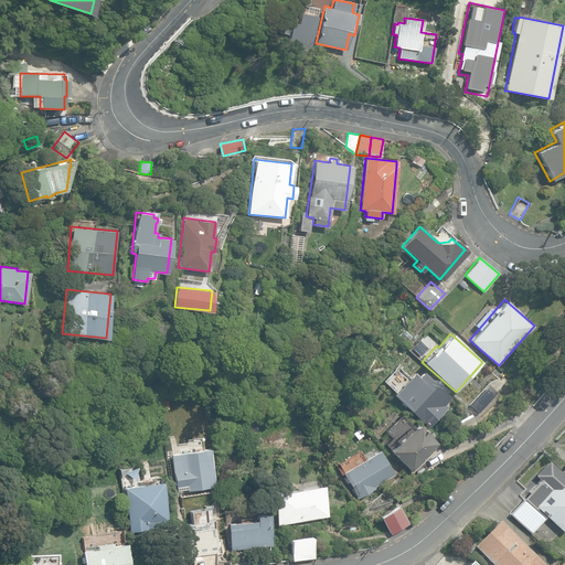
[(393,394),(429,428),(448,407),(445,405),(451,398),(423,371),(418,376),(414,372),(393,394)]
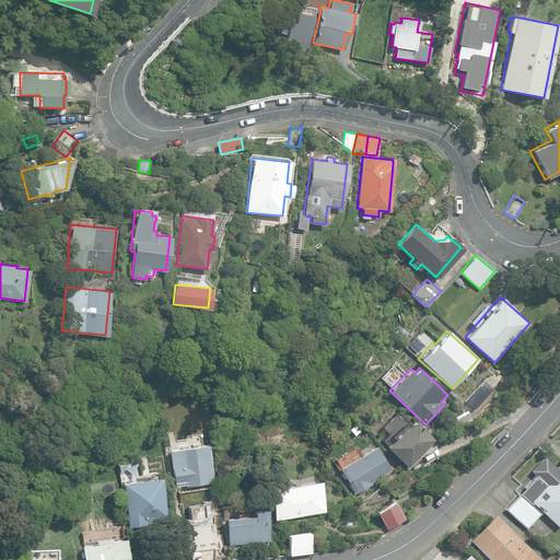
[(451,421),(455,429),(473,420),(468,412),(451,421)]
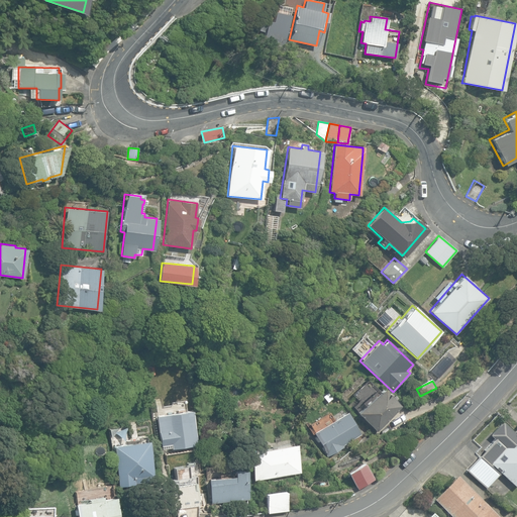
[(357,412),(376,430),(400,406),(381,387),(357,412)]
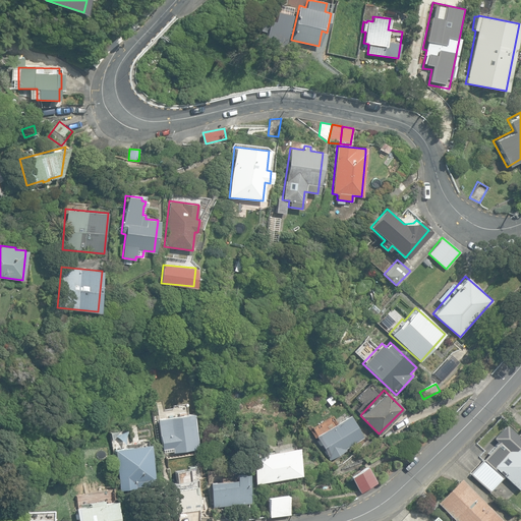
[(325,399),(330,405),(335,401),(330,395),(325,399)]
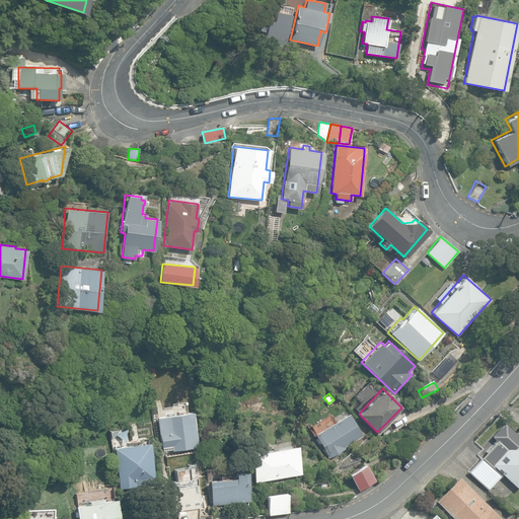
[(158,418),(162,451),(172,449),(172,450),(194,447),(198,446),(194,413),(158,418)]
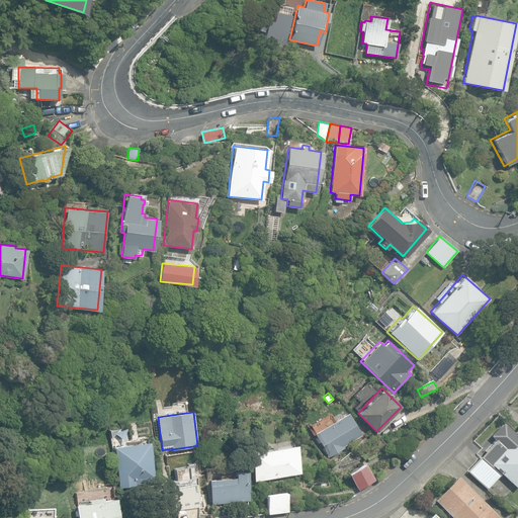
[(314,433),(328,456),(344,447),(342,445),(360,434),(347,413),(314,433)]
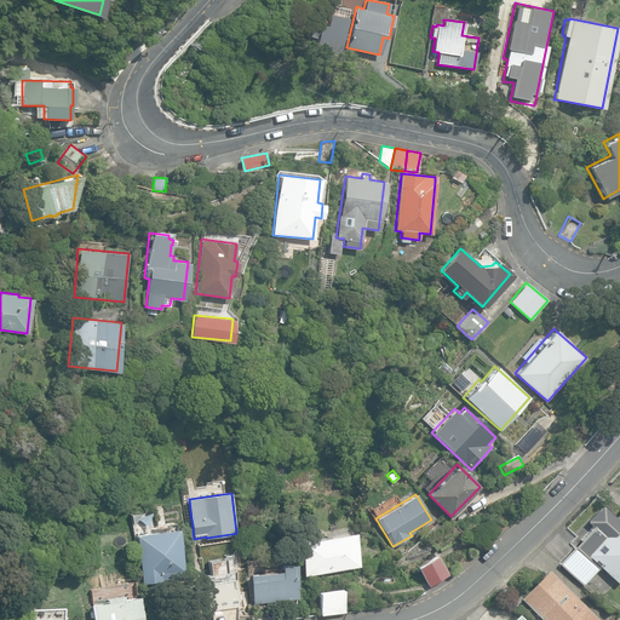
[(586,555),(618,583),(619,580),(619,522),(614,517),(601,533),(603,535),(586,555)]
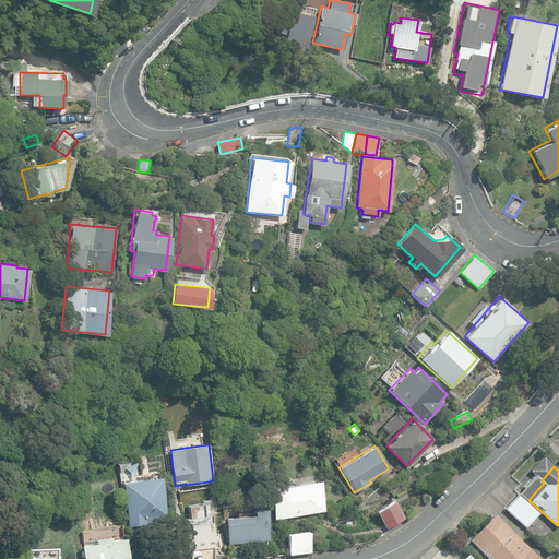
[(122,482),(129,525),(145,523),(145,522),(166,519),(159,475),(122,482)]
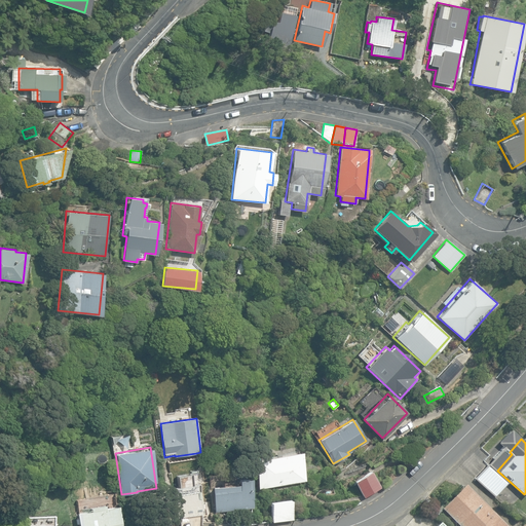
[(254,458),(259,488),(305,480),(300,450),(254,458)]
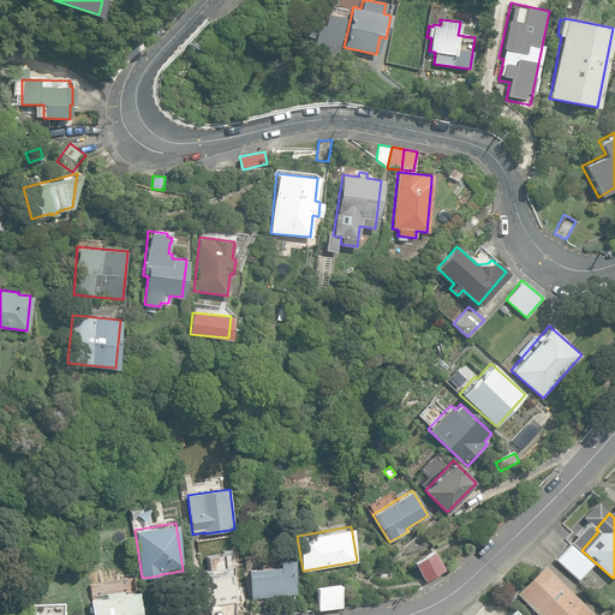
[(555,559),(577,579),(591,562),(569,543),(555,559)]
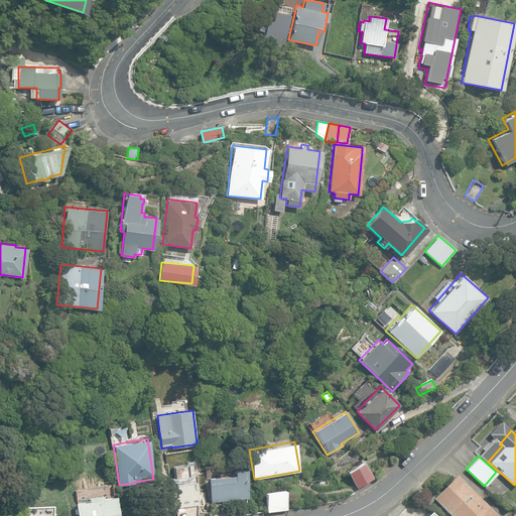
[(347,472),(358,488),(373,478),(362,462),(347,472)]
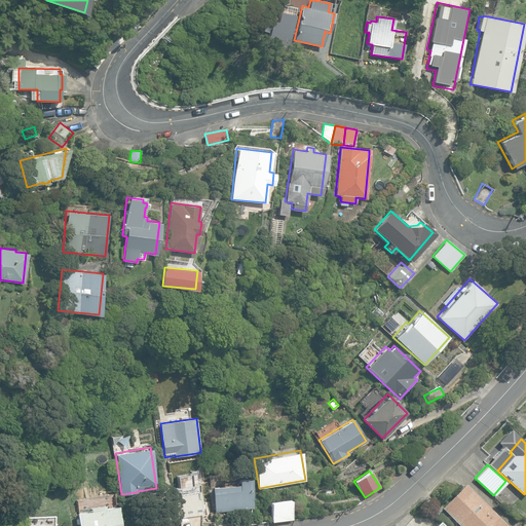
[(215,512),(252,506),(249,477),(235,478),(236,483),(211,486),(212,494),(215,512)]
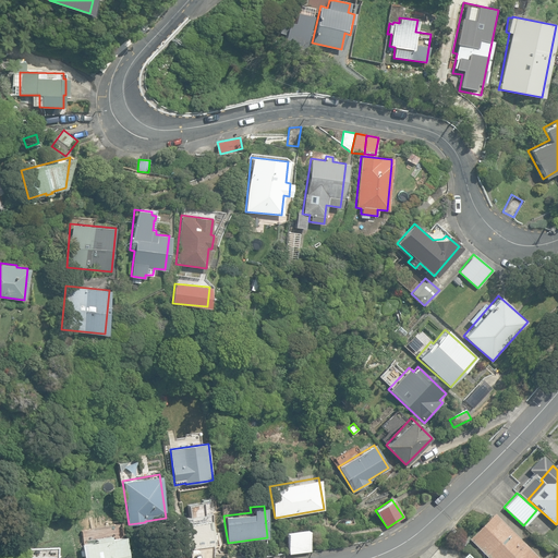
[(468,540),(485,557),(535,557),(494,514),(468,540)]
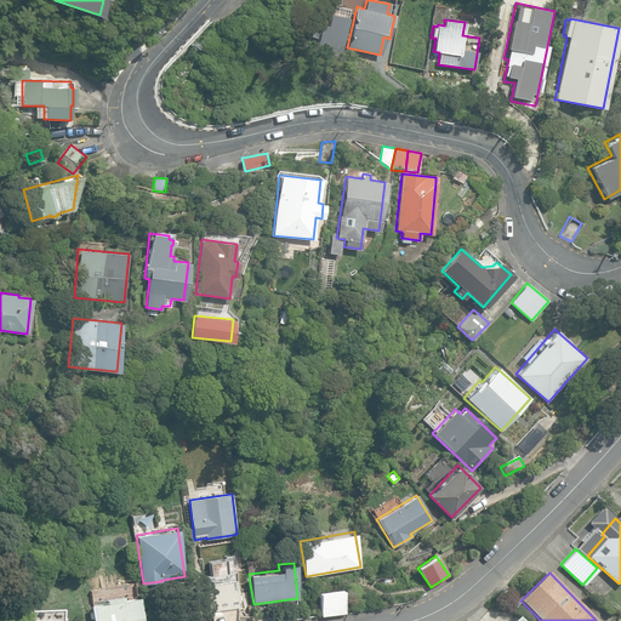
[(318,590),(320,613),(345,609),(342,586),(318,590)]
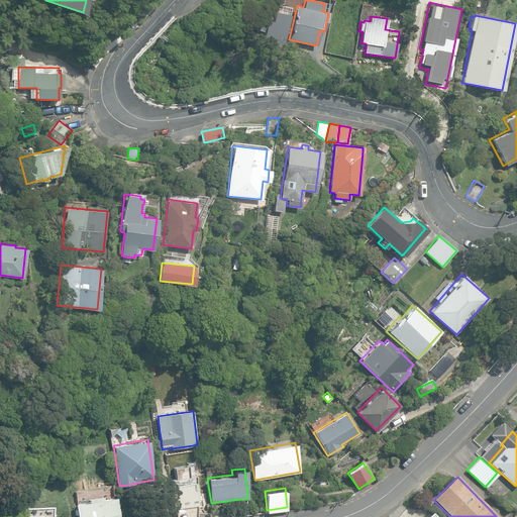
[(504,506),(509,499),(499,491),(493,499),(504,506)]
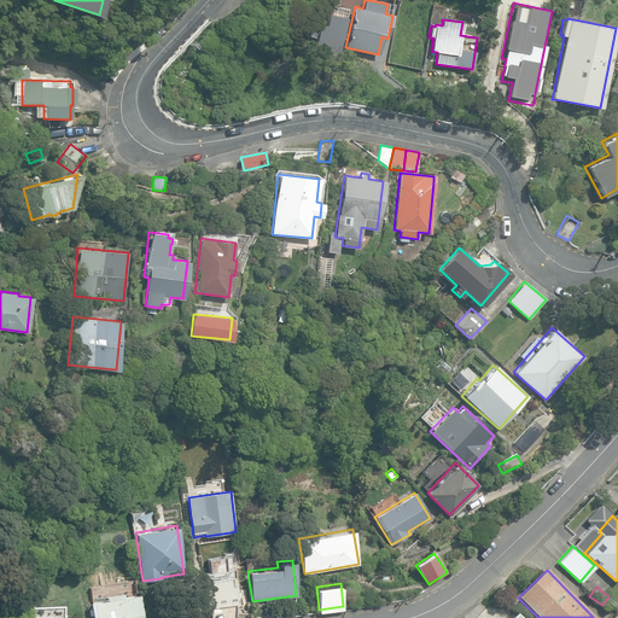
[(89,601),(92,617),(141,617),(139,594),(122,596),(122,593),(105,595),(106,599),(89,601)]
